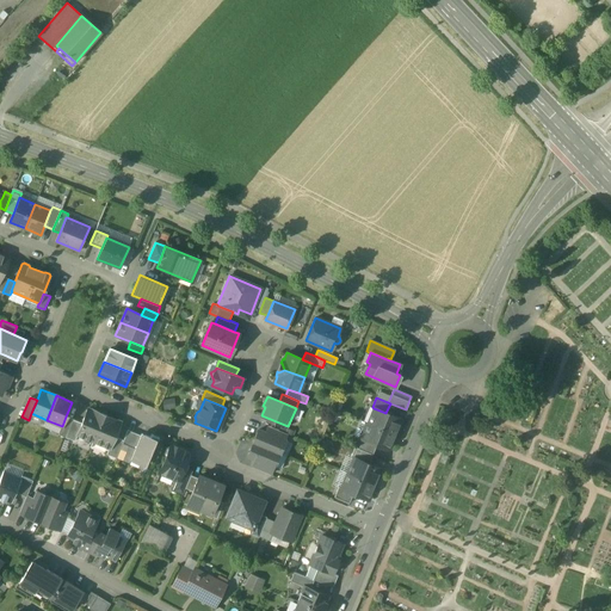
[(104,415),(87,408),(81,423),(76,434),(78,434),(93,442),(104,415)]
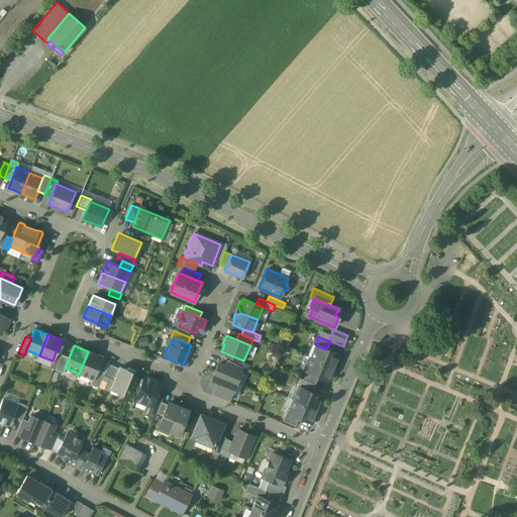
[(326,349),(316,345),(311,358),(333,368),(336,360),(337,359),(339,356),(338,354),(326,349)]
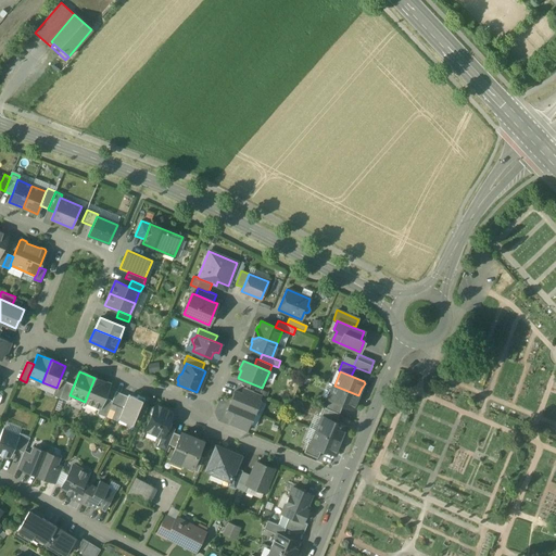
[(95,378),(85,402),(99,407),(100,408),(104,397),(110,383),(95,378)]
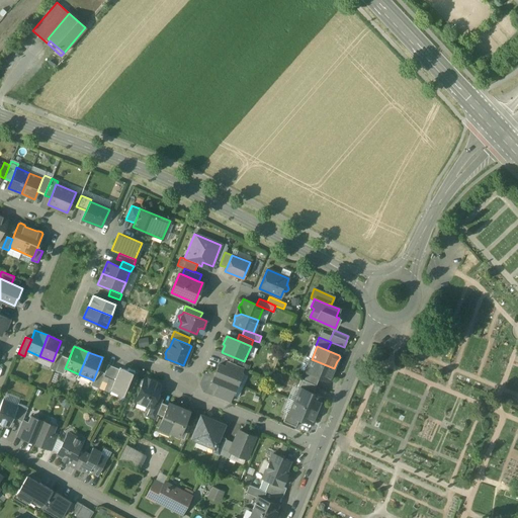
[(62,355),(56,353),(53,361),(50,368),(56,370),(62,355)]
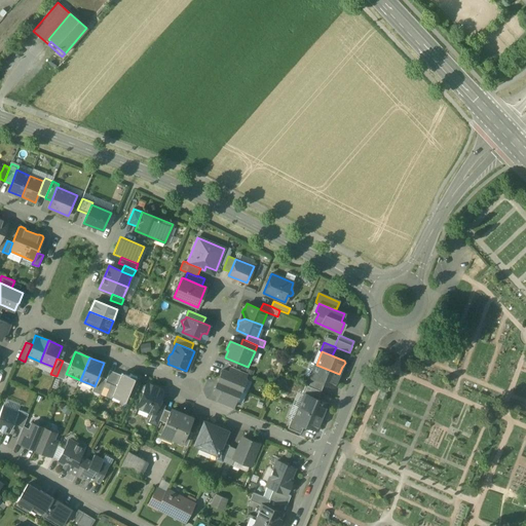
[(63,361),(57,376),(65,380),(67,374),(66,374),(70,364),(63,361)]
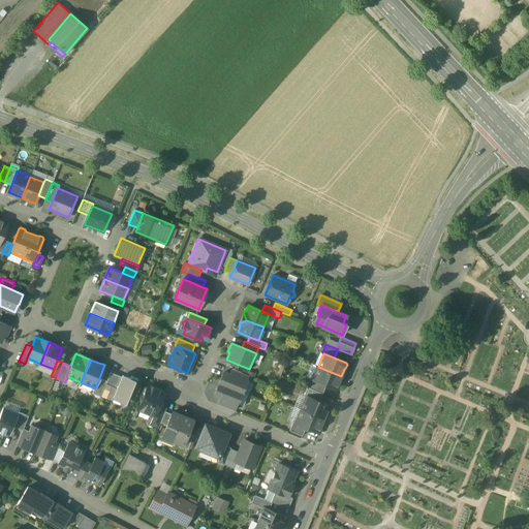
[(341,376),(318,367),(313,379),(313,380),(325,385),(336,390),(337,389),(339,384),(338,382),(341,376)]
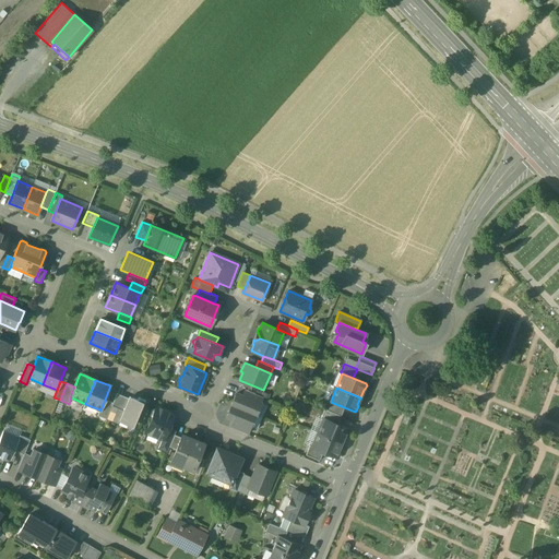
[(263,397),(245,390),(242,395),(242,396),(260,403),(263,397)]
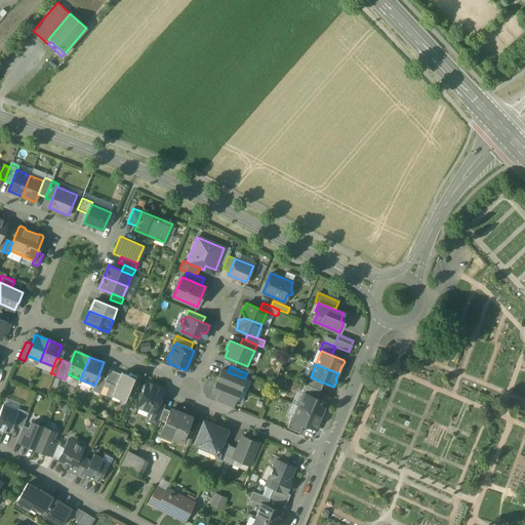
[(121,374),(110,369),(106,378),(105,381),(116,386),(121,374)]
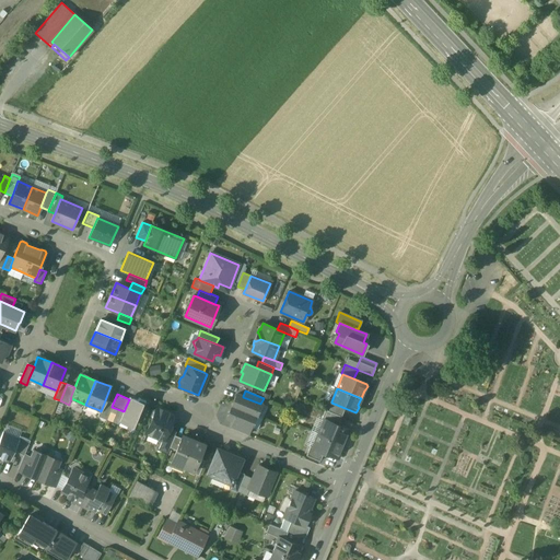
[(260,404),(243,397),(243,396),(236,394),(232,406),(256,416),(260,404)]
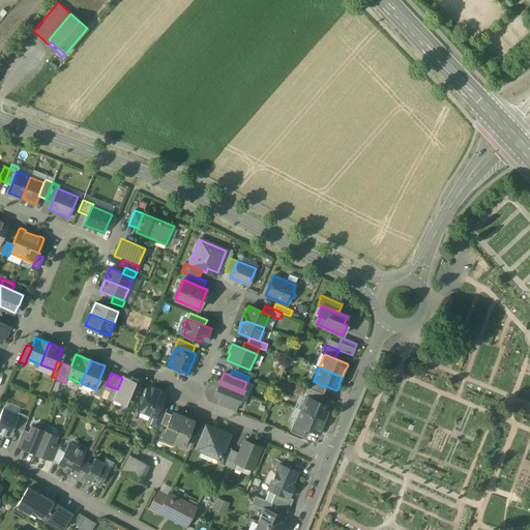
[(129,381),(122,378),(117,389),(113,399),(125,404),(129,395),(130,395),(138,380),(131,377),(129,381)]
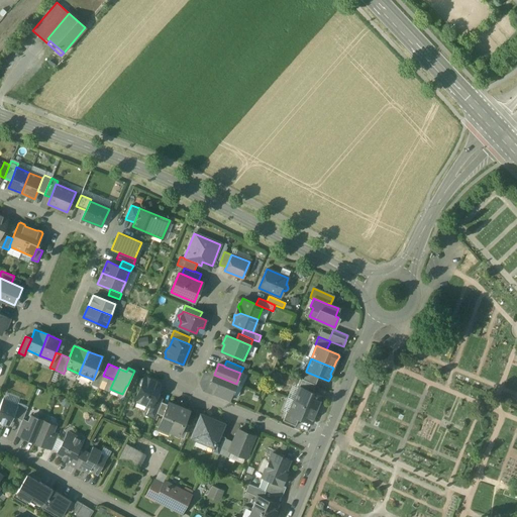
[(97,370),(93,380),(92,379),(90,385),(98,388),(103,376),(104,373),(97,370)]
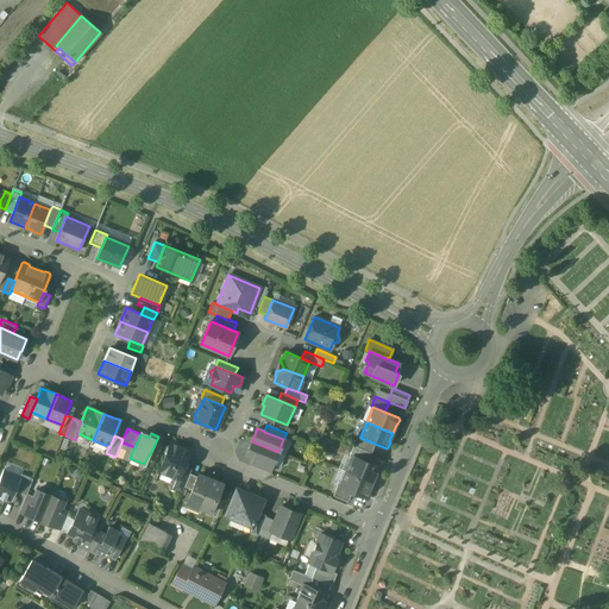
[(375,444),(360,438),(357,447),(371,453),(375,444)]
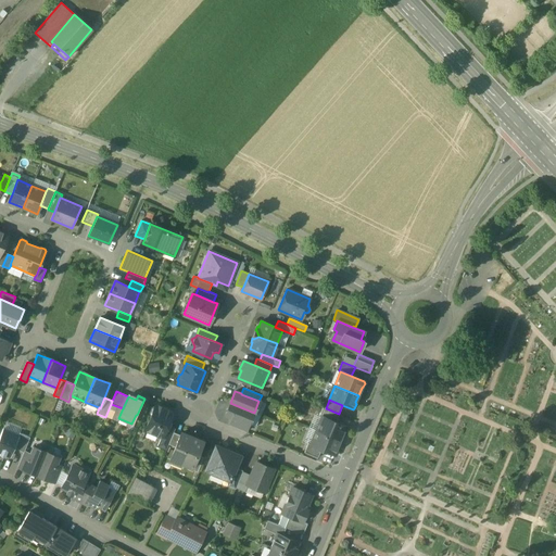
[(254,413),(230,403),(225,415),(231,417),(249,425),(254,413)]
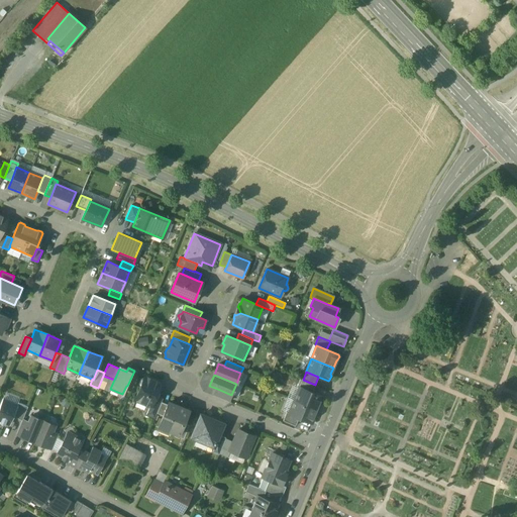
[(145,376),(144,378),(141,379),(139,384),(140,387),(135,400),(149,406),(153,395),(156,396),(161,383),(145,376)]
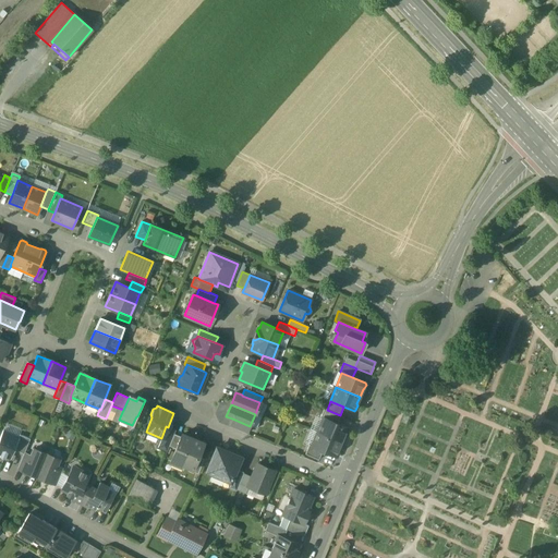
[(327,410),(324,409),(320,417),(323,419),(323,417),(337,424),(340,415),(327,410)]
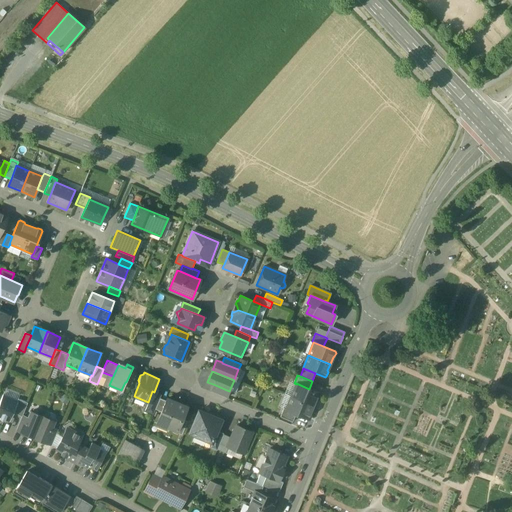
[(309,389),(296,383),(296,384),(291,396),(313,406),(315,400),(316,401),(319,393),(309,389)]
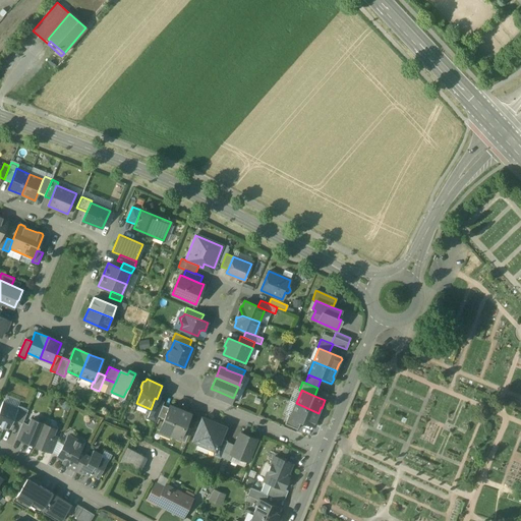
[(233,398),(217,391),(214,397),(231,404),(233,398)]
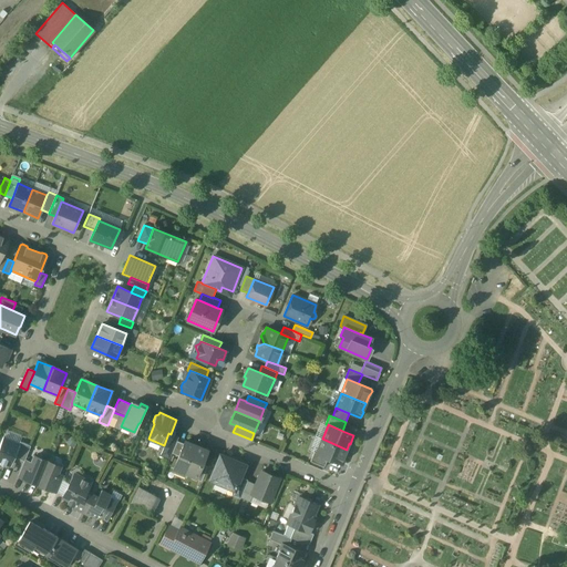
[(171,434),(168,433),(164,445),(161,454),(169,457),(172,453),(177,441),(178,437),(171,434)]
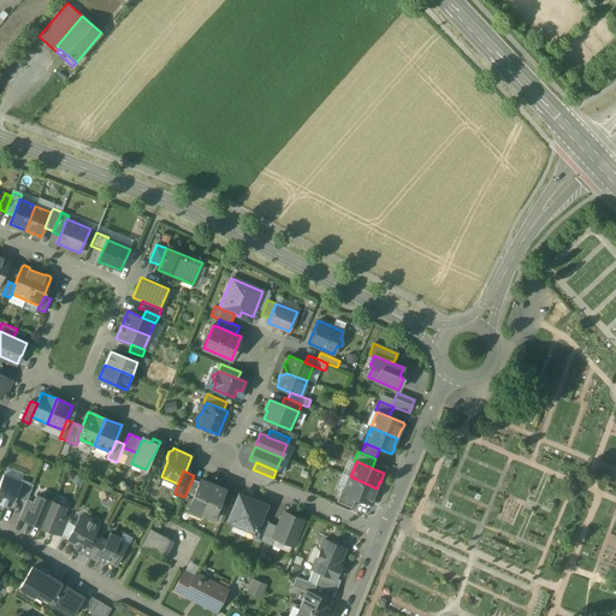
[(21,483),(4,475),(0,483),(0,503),(5,507),(6,503),(10,502),(12,503),(16,497),(21,483)]
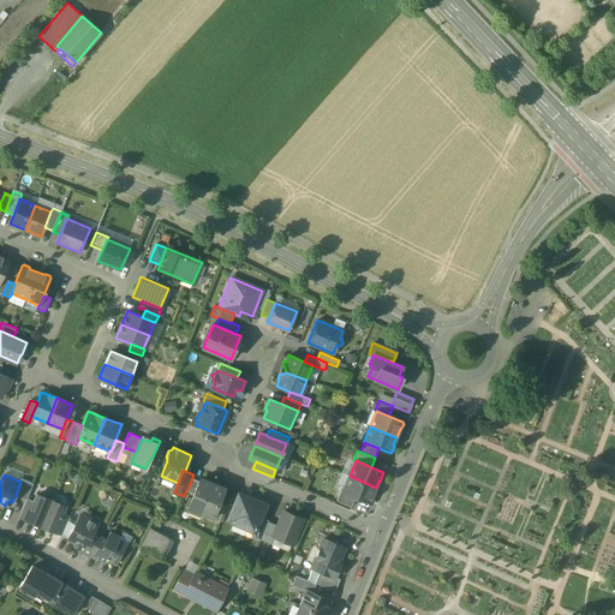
[(376,488),(350,476),(344,491),(342,491),(356,497),(371,503),(375,494),(374,494),(376,488)]
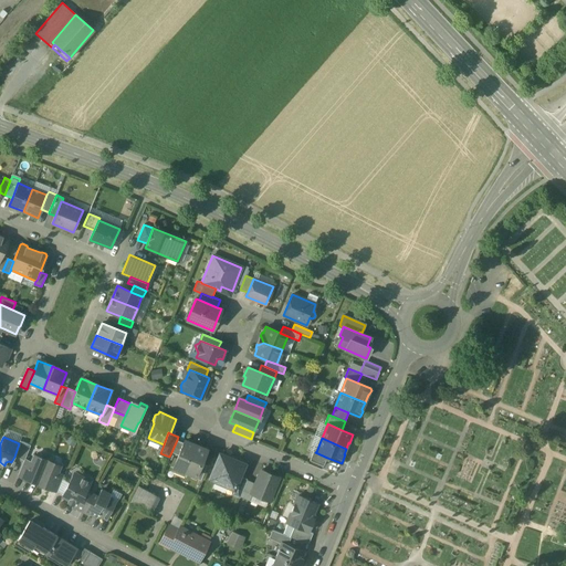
[(182,443),(177,440),(171,452),(178,456),(182,443)]
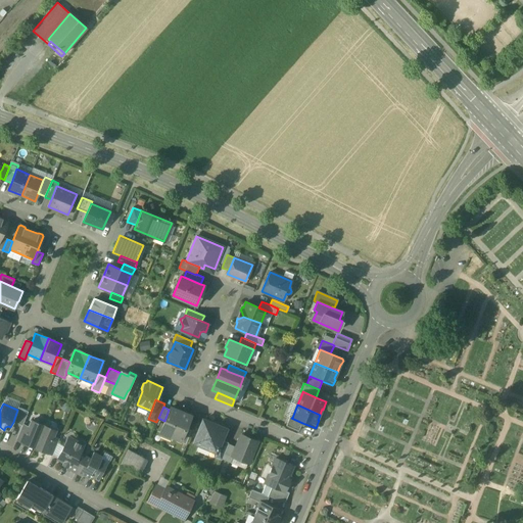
[(191,415),(171,407),(169,410),(164,421),(160,431),(180,439),(181,439),(186,428),(191,415)]
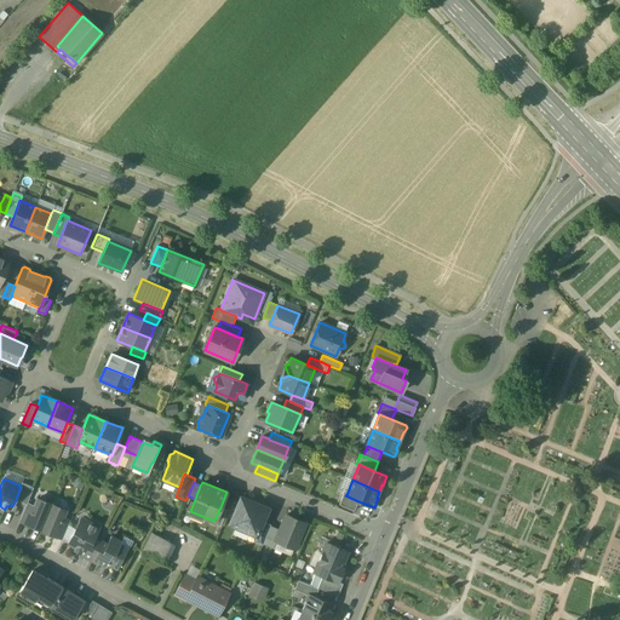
[(33,488),(22,483),(21,486),(16,500),(27,505),(27,503),(33,488)]
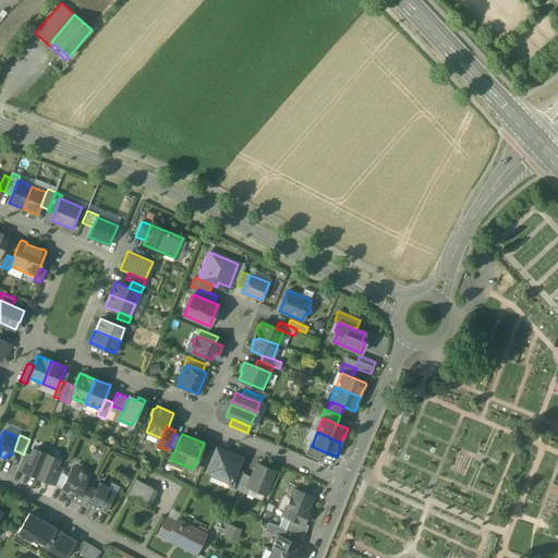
[(323,451),(311,446),(312,446),(310,445),(305,455),(318,460),(323,451)]
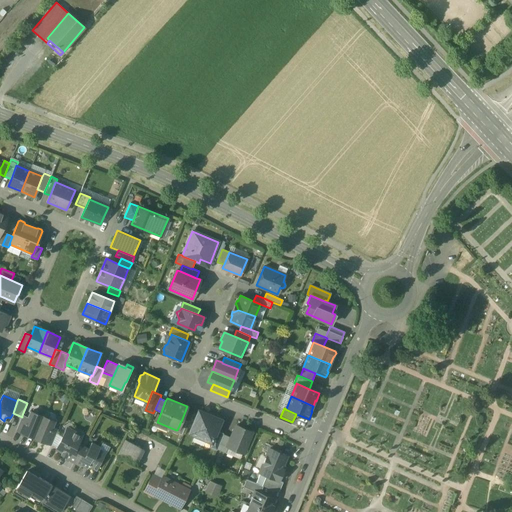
[(198,410),(189,433),(211,442),(212,442),(217,431),(218,427),(219,428),(223,418),(213,414),(212,416),(198,410)]
